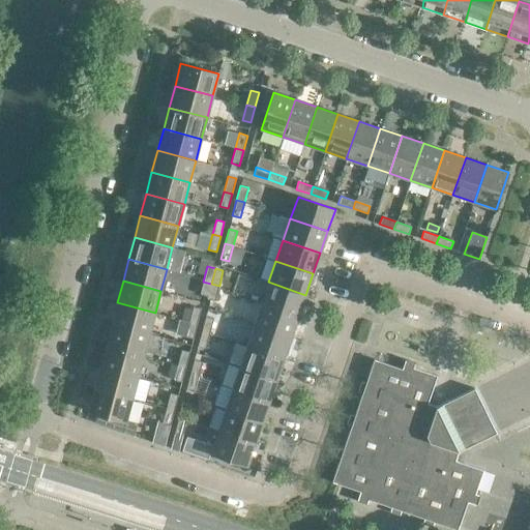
[(211,284),(203,282),(199,296),(207,298),(211,284)]
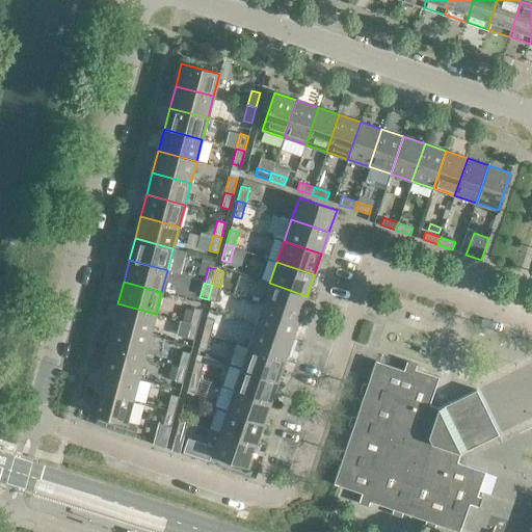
[(307,296),(269,283),(262,304),(299,317),(307,296)]
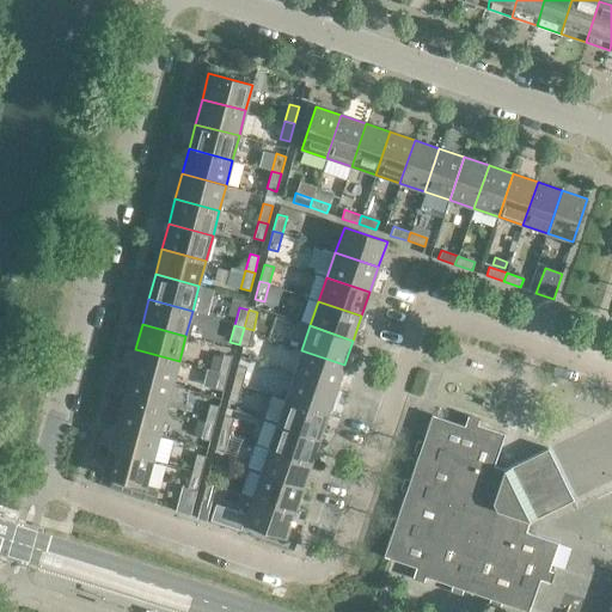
[(254,330),(244,328),(239,344),(249,347),(254,330)]
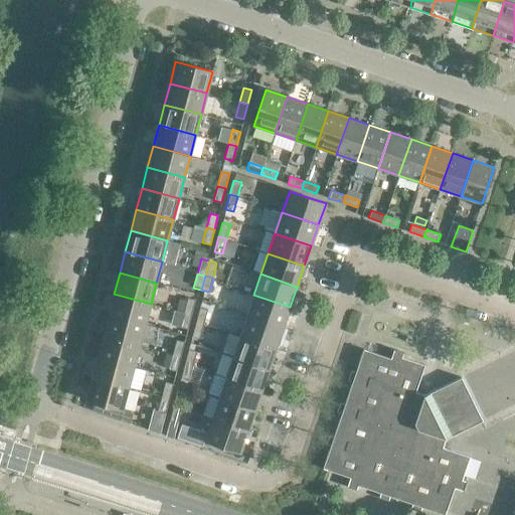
[(151,304),(114,294),(109,315),(145,325),(151,304)]
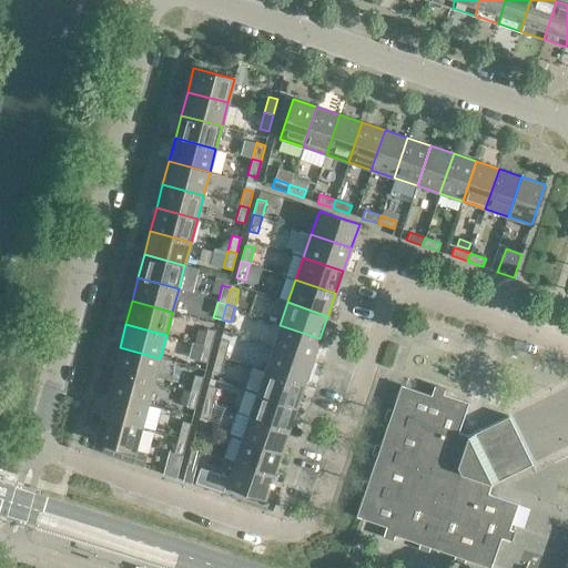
[(320,338),(280,325),(272,348),(312,362),(320,338)]
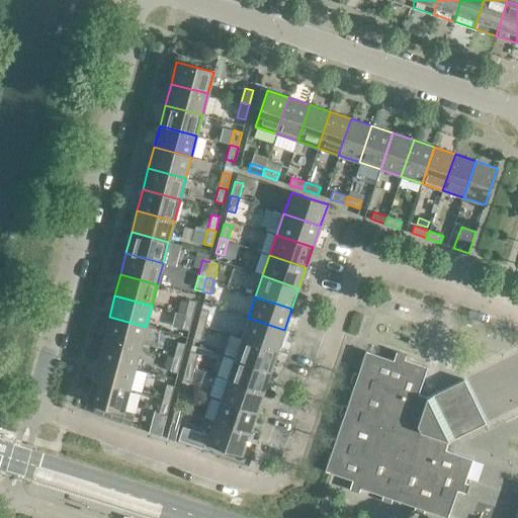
[(189,299),(185,315),(192,317),(196,301),(189,299)]
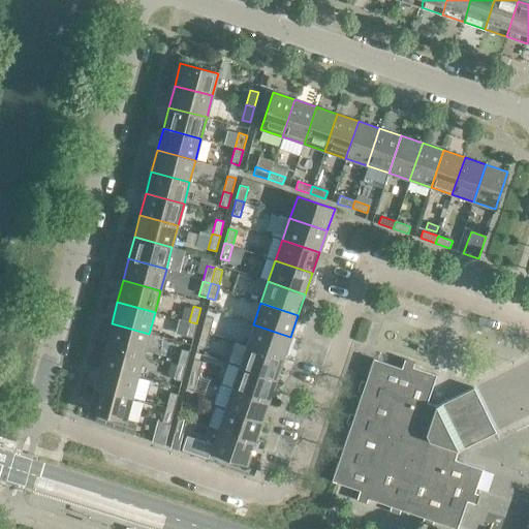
[(213,317),(206,315),(201,330),(209,332),(213,317)]
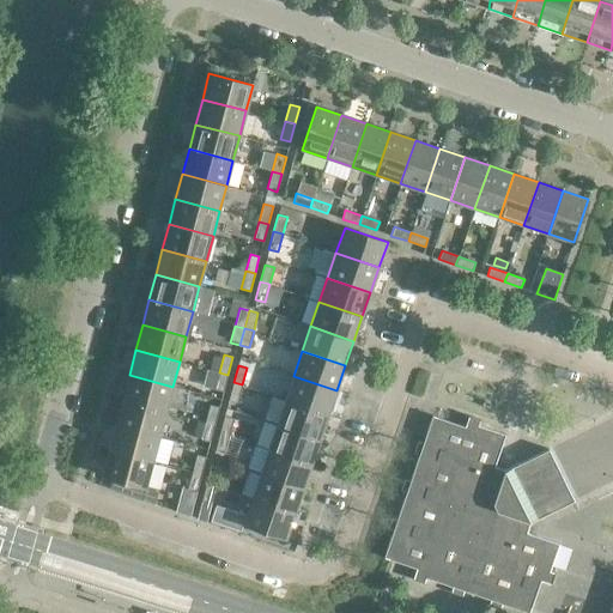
[(228,375),(219,372),(214,389),(223,392),(228,375)]
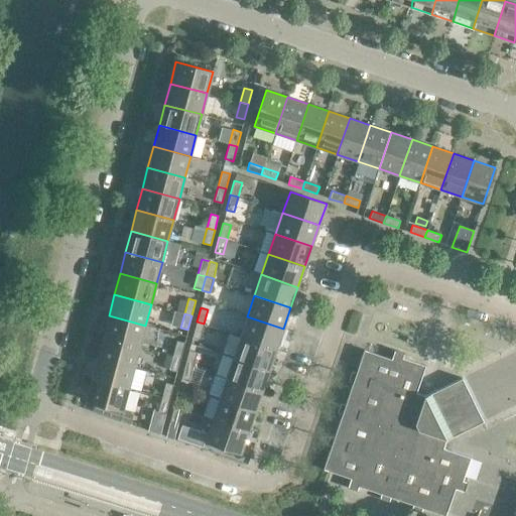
[(145,326),(109,315),(103,337),(140,347),(145,326)]
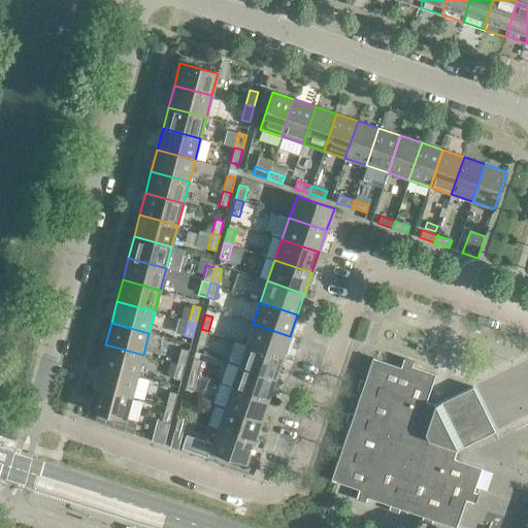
[(290,336),(253,324),(245,344),(283,358),(290,336)]
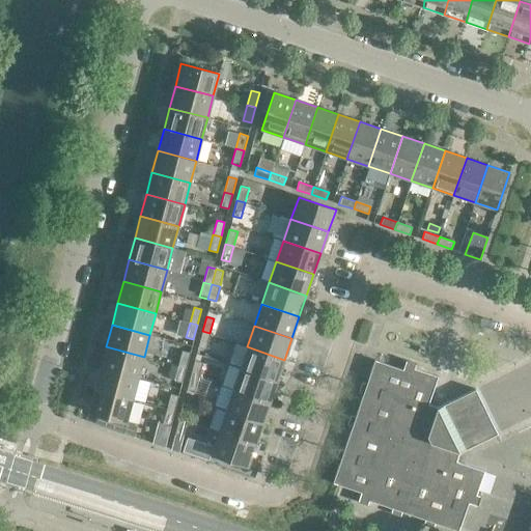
[(210,333),(202,331),(198,346),(206,348),(210,333)]
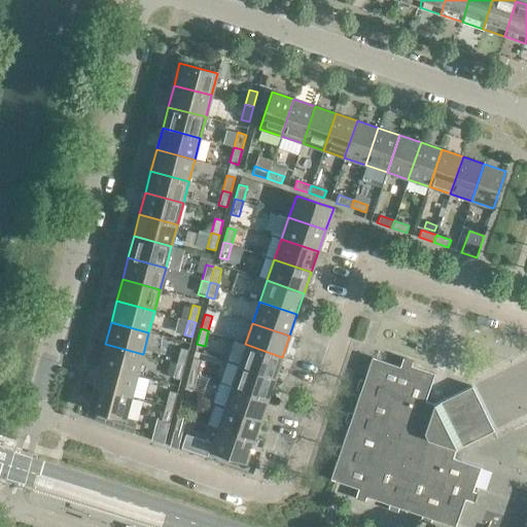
[(143,354),(105,344),(99,365),(137,375),(143,354)]
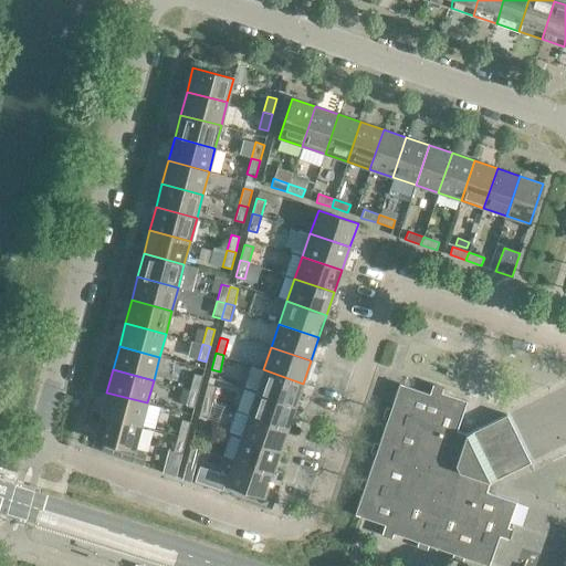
[(303,384),(263,369),(255,392),(295,406),(303,384)]
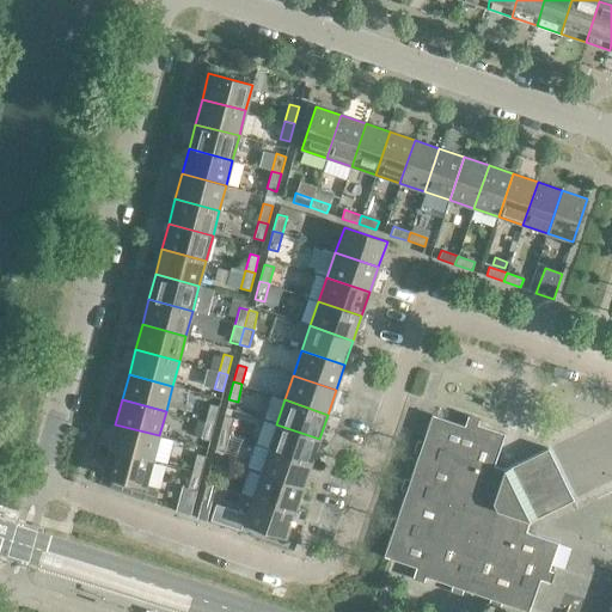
[(209,404),(206,421),(214,423),(219,407),(209,404)]
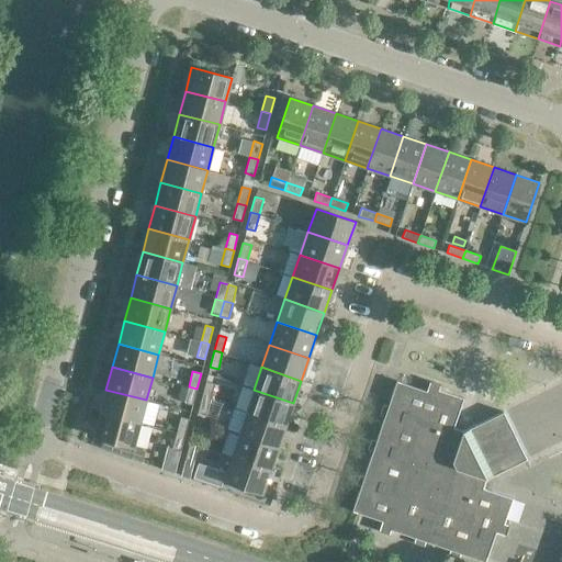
[(214,383),(205,381),(202,396),(210,398),(214,383)]
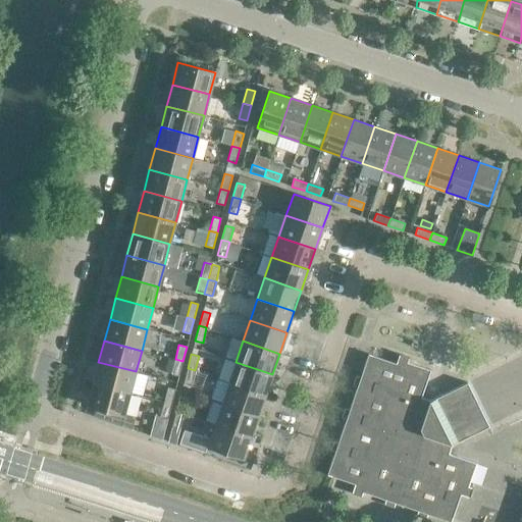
[(337,441),(333,439),(329,450),(334,452),(326,475),(354,484),(351,493),(361,497),(363,492),(385,500),(383,505),(394,508),(395,504),(417,511),(416,516),(426,519),(427,514),(450,521),(460,494),(469,498),(473,487),(468,486),(476,463),(449,454),(452,445),(488,426),(467,382),(430,401),(421,398),(430,370),(407,362),(409,357),(399,354),(396,363),(368,354),(360,376),(355,375),(352,385),(357,386),(349,409),(345,408),(341,417),(346,419),(337,441)]
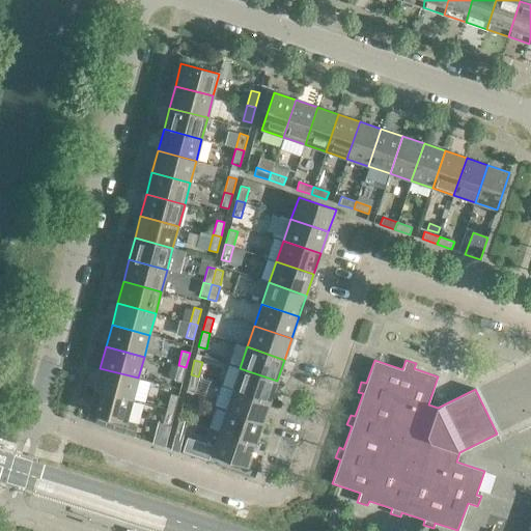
[(186,367),(178,365),(174,381),(182,383),(186,367)]
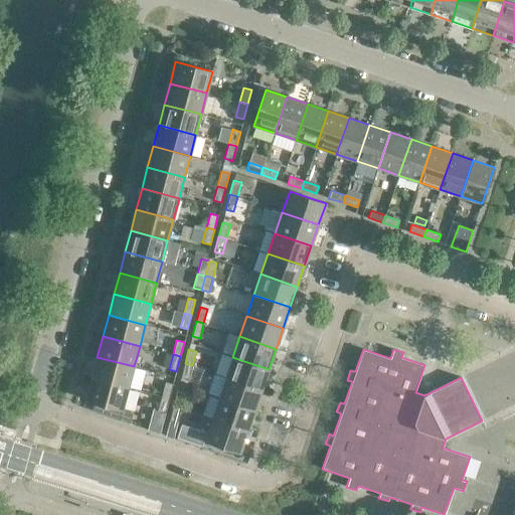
[(134,366),(97,357),(92,378),(129,387),(134,366)]
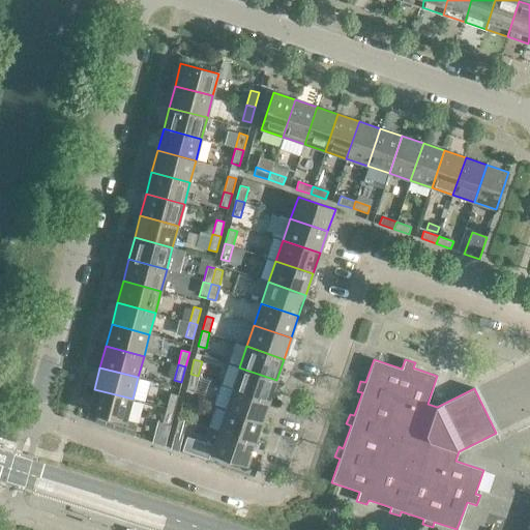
[(276,380),(239,367),(232,388),(269,402),(276,380)]
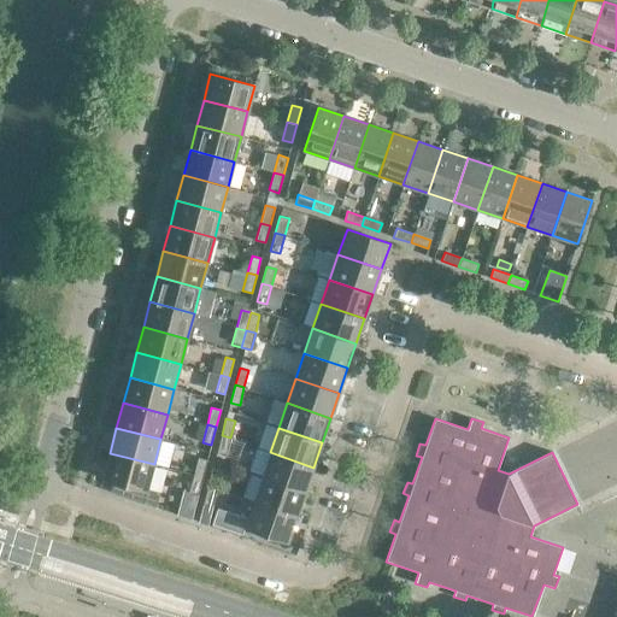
[(230,438),(222,435),(217,453),(225,456),(230,438)]
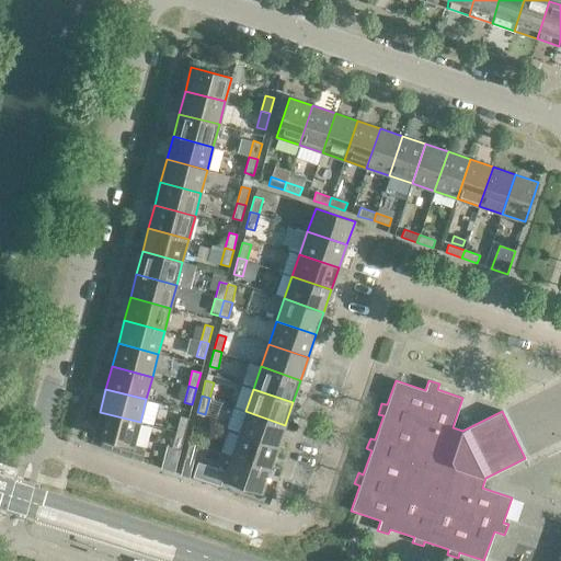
[(285,425),(245,411),(238,434),(277,447),(285,425)]
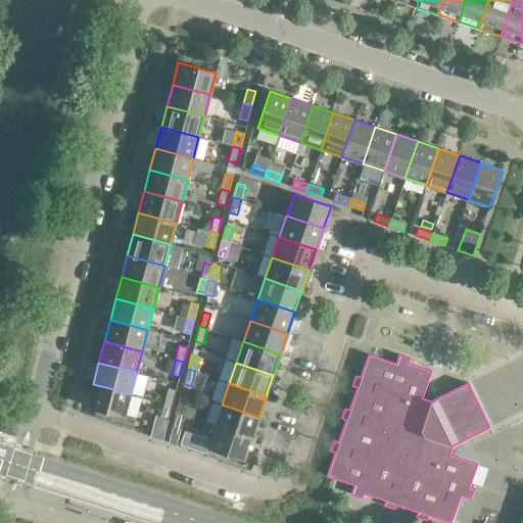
[(131,393),(93,384),(87,406),(96,409),(93,417),(122,427),(131,393)]
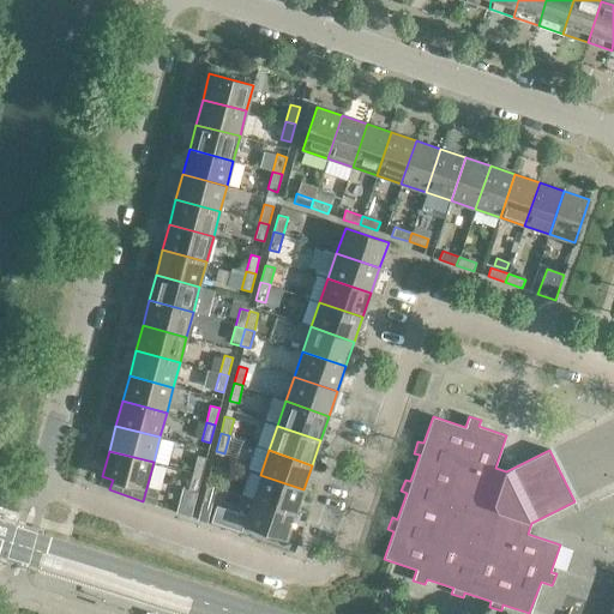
[(197,456),(192,473),(202,475),(206,457),(197,456)]
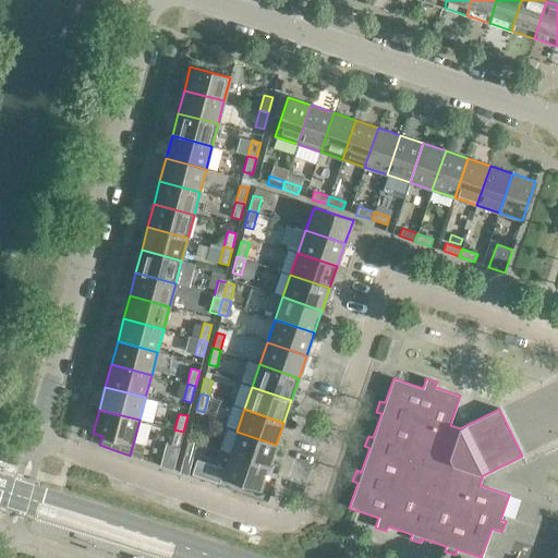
[(201,426),(192,424),(189,439),(196,441),(201,426)]
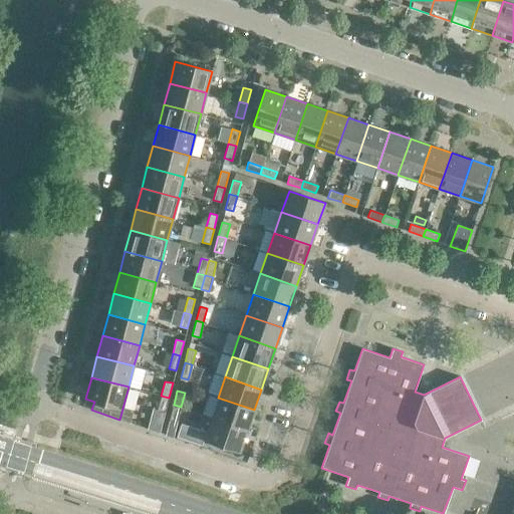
[(169,398),(161,396),(158,411),(165,413),(169,398)]
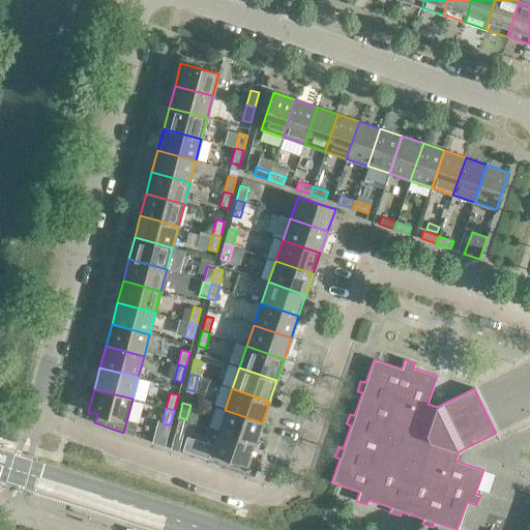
[(262,422),(225,410),(217,431),(255,443),(262,422)]
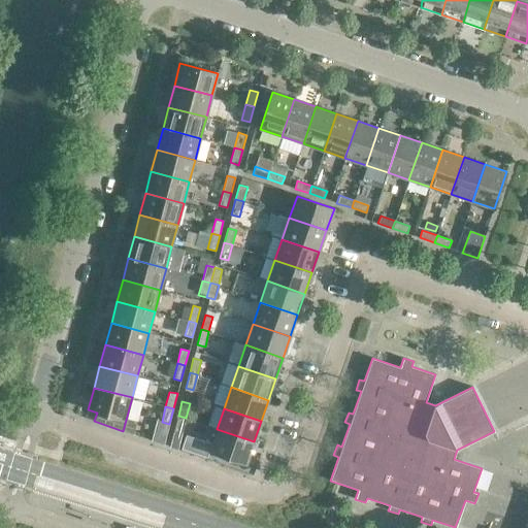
[(186,418),(178,416),(174,431),(182,433),(186,418)]
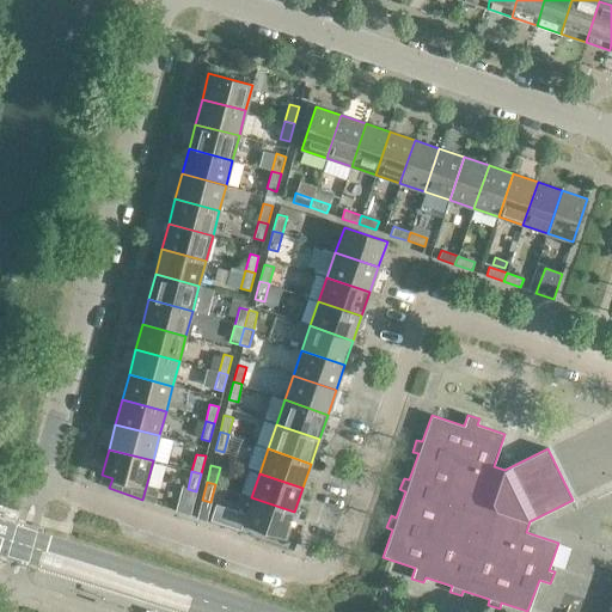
[(294,512),(251,497),(243,522),(286,538),(294,512)]
